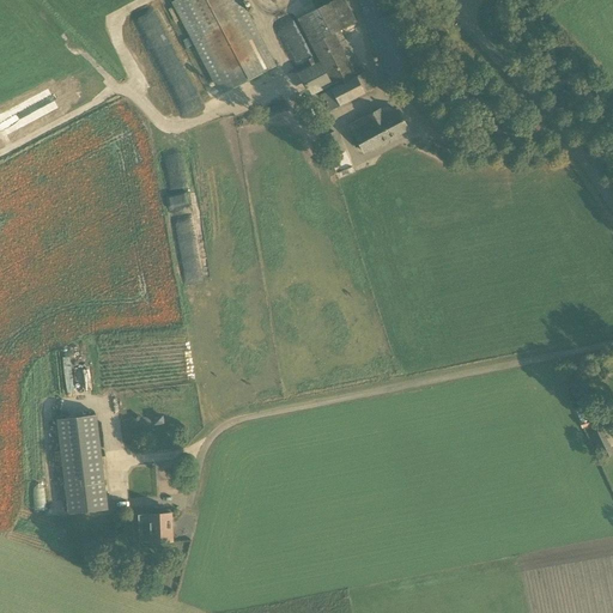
[(223,95),(275,67),(240,0),(176,0),(174,1),(223,95)]
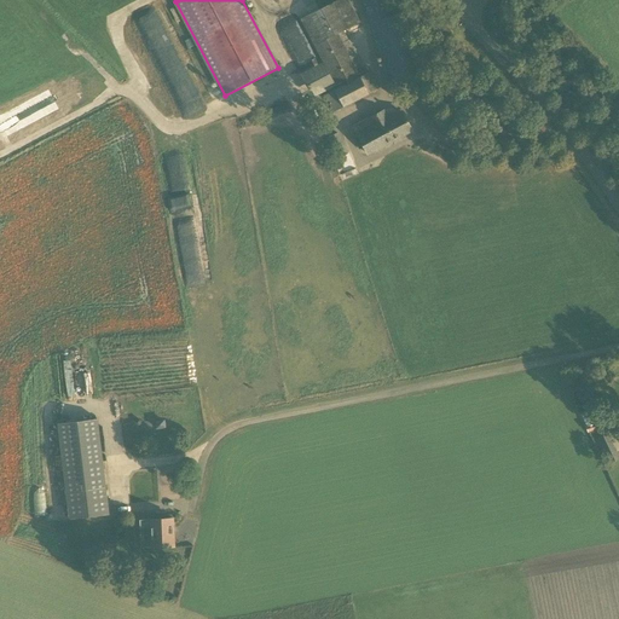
[(325,94),(363,75),(362,73),(359,74),(357,69),(337,34),(345,32),(359,23),(347,0),(337,0),(301,19),(330,75),(335,86),(324,92),(325,94)]
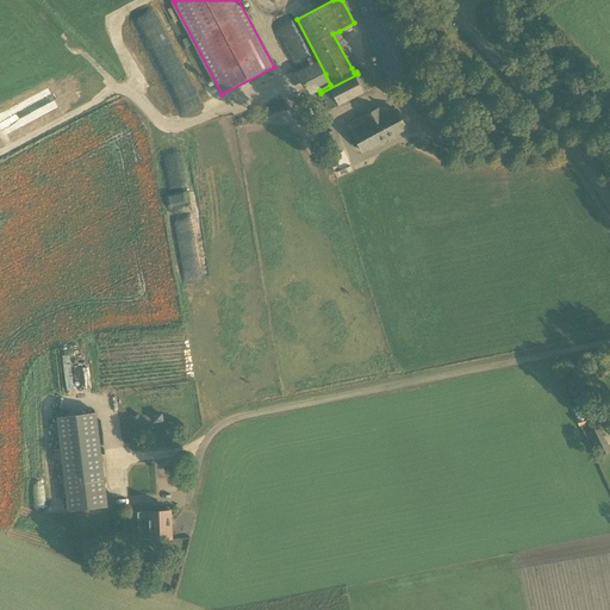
[(384,94),(386,93),(419,83),(398,13),(387,16),(383,0),(358,0),(380,74),(378,75),(384,94)]
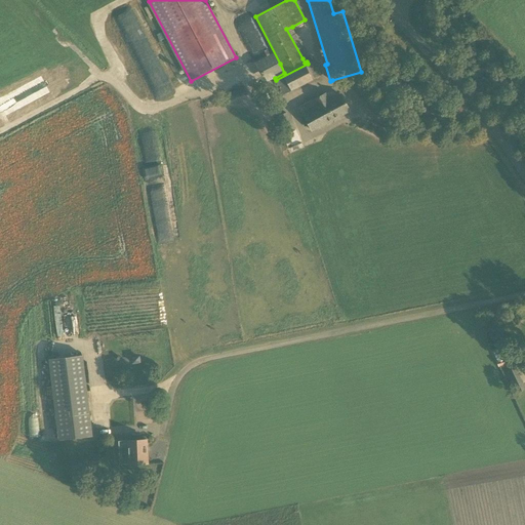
[(236,23),(245,42),(259,35),(250,15),(236,23)]
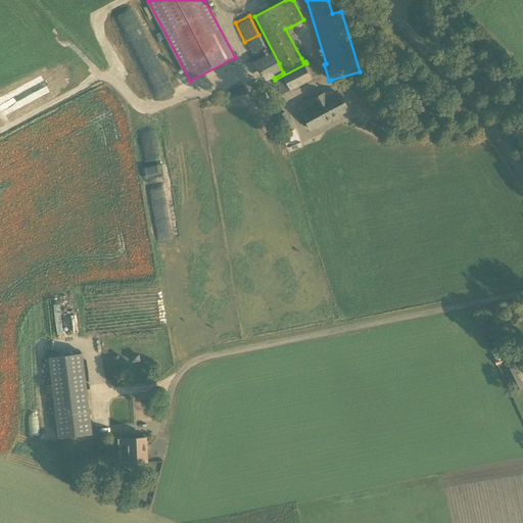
[(117,25),(127,43),(143,35),(133,16),(117,25)]
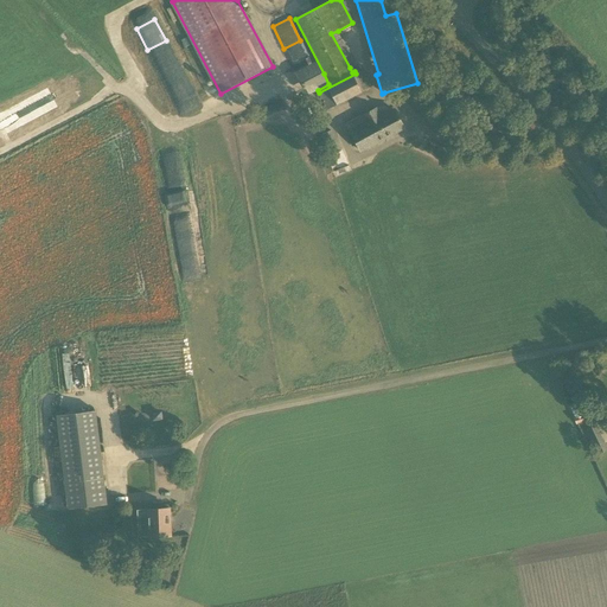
[(327,109),(371,87),(363,70),(356,74),(319,93),(327,109)]
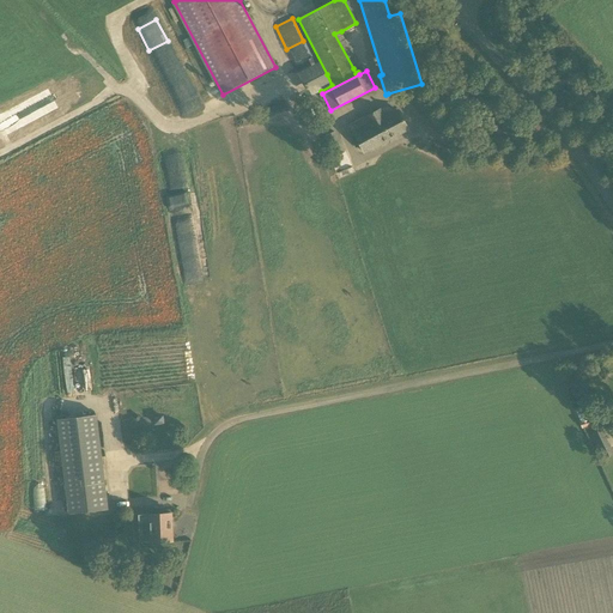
[(386,120),(381,110),(350,126),(364,152),(408,129),(400,113),(386,120)]
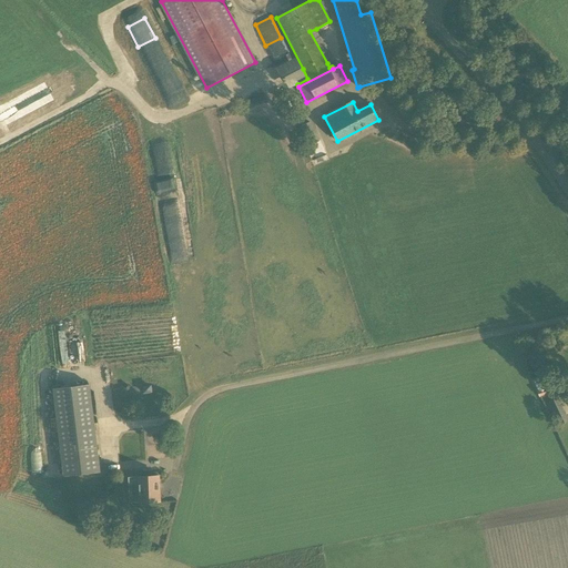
[(0,113),(0,130),(24,121),(19,107),(0,113)]
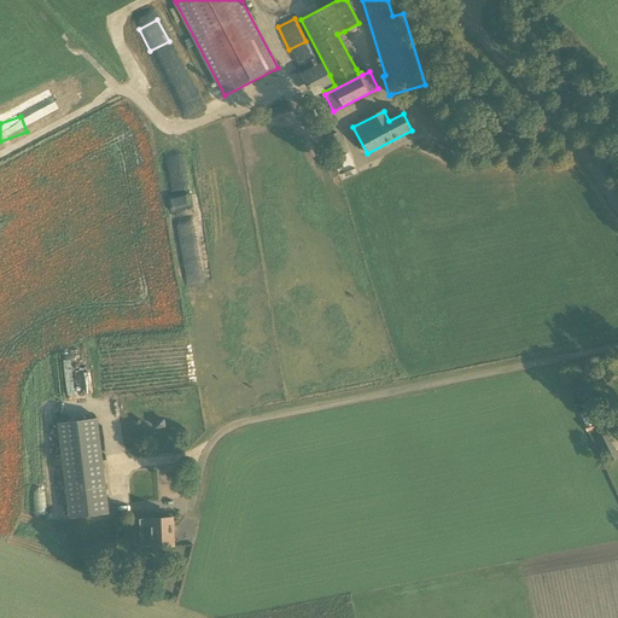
[(333,161),(347,156),(337,134),(325,139),(333,161)]
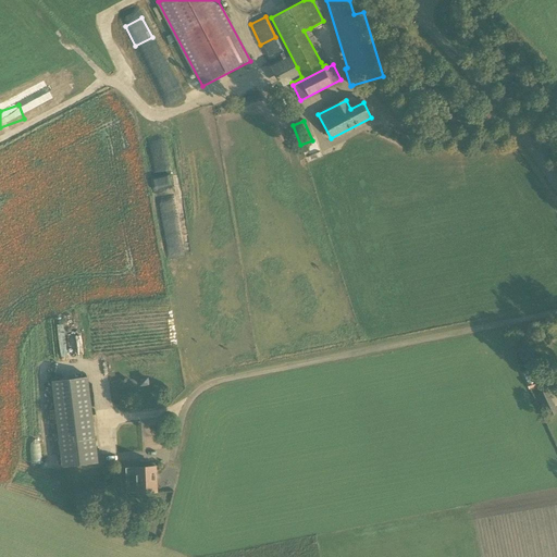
[(62,467),(98,462),(88,376),(52,381),(62,467)]
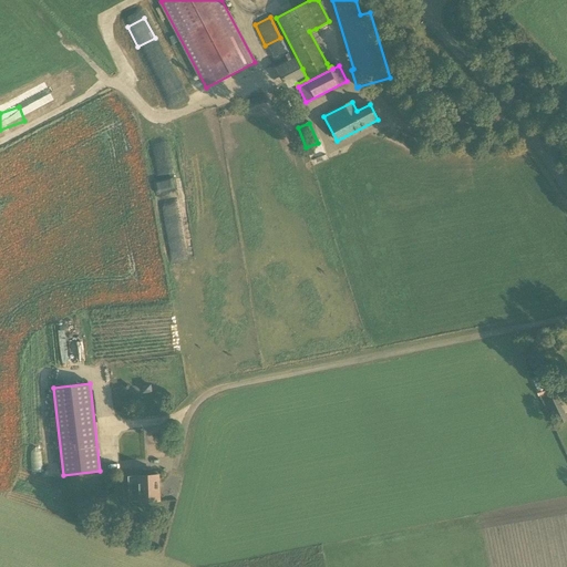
[(549,393),(547,387),(544,388),(540,389),(536,390),(538,395),(549,393)]
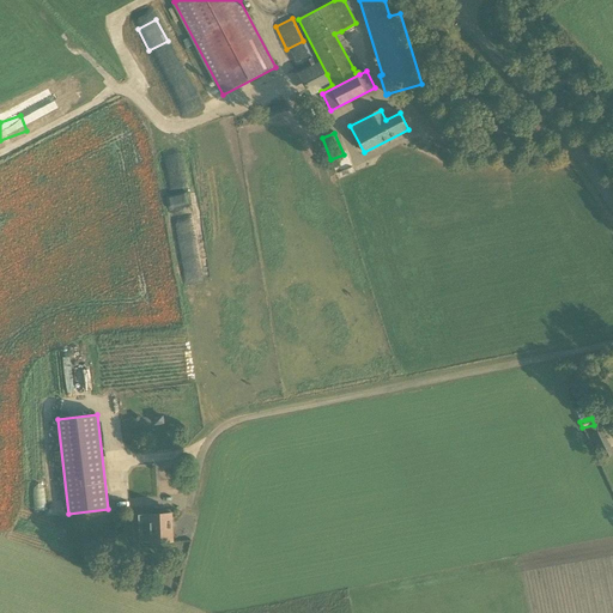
[(605,459),(612,454),(612,453),(605,437),(596,441),(605,459)]
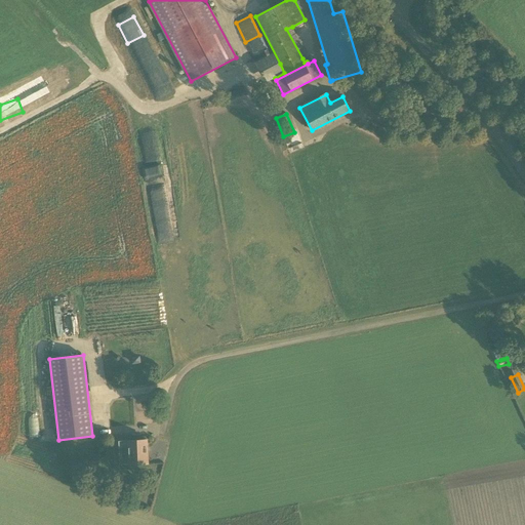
[(119,465),(137,463),(148,463),(147,440),(127,441),(127,444),(119,444),(119,465)]
